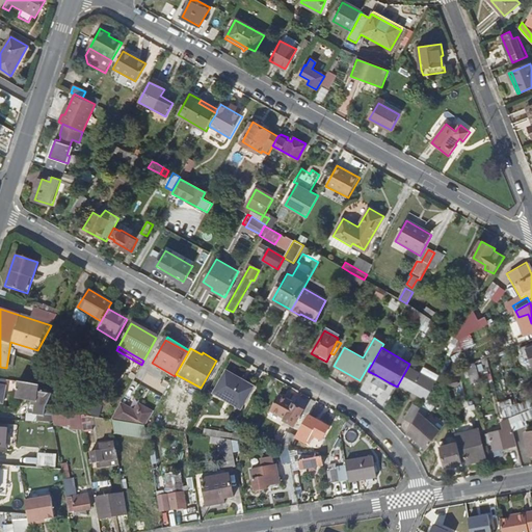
[(481,381),(478,366),(468,369),(472,382),(472,383),(481,381)]
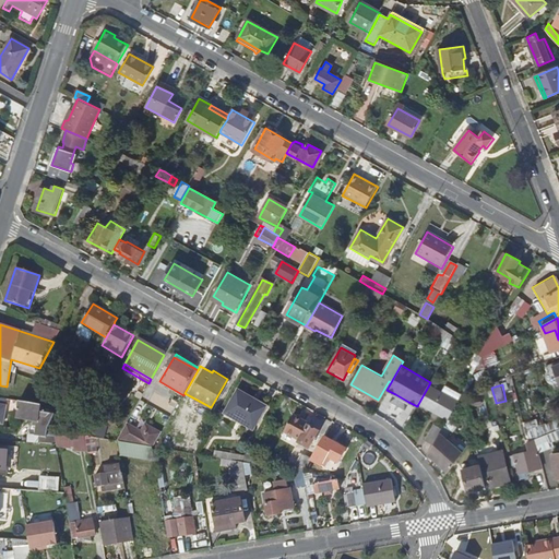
[(448,420),(458,402),(461,395),(445,387),(441,394),(428,387),(418,404),(448,420)]
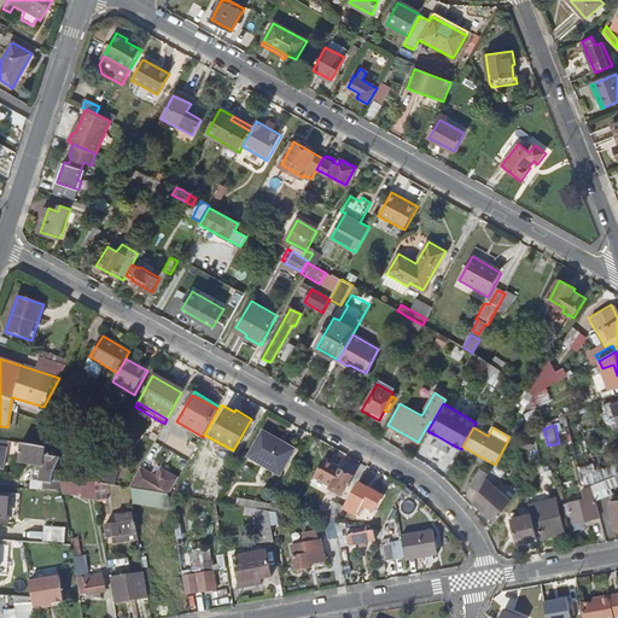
[(293,449),(263,432),(250,456),(280,474),(293,449)]
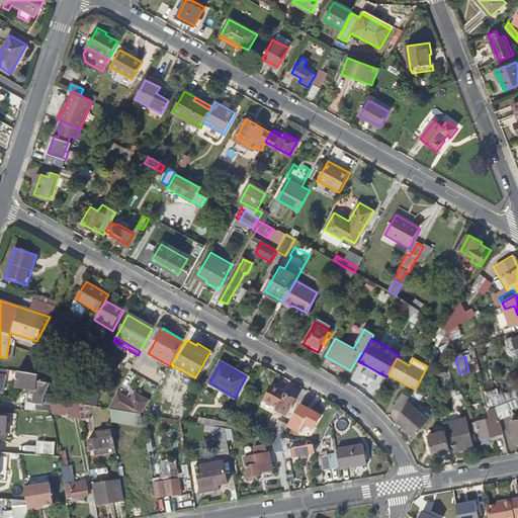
[(375,378),(378,372),(366,365),(363,371),(375,378)]
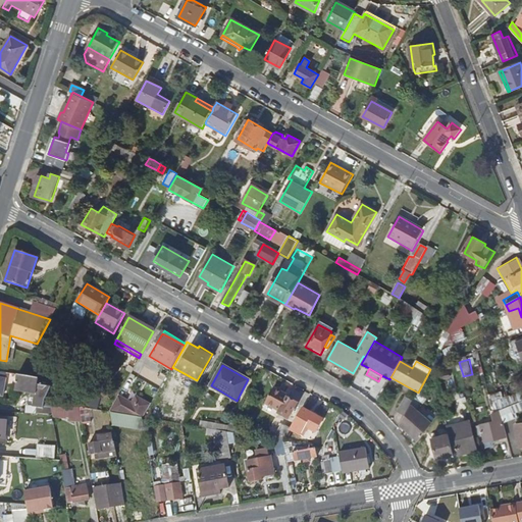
[(37,385),(38,378),(17,374),(15,389),(31,393),(31,396),(34,397),(33,406),(37,406),(36,414),(53,415),(52,408),(44,407),(45,399),(48,395),(50,387),(37,385)]
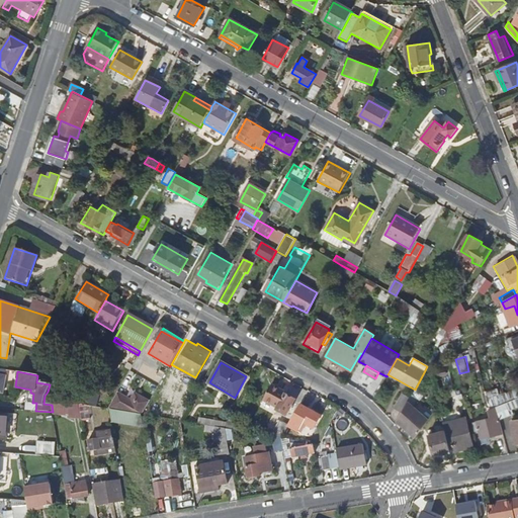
[(295,399),(285,394),(281,392),(282,390),(272,383),(264,399),(278,407),(276,409),(286,415),(295,399)]
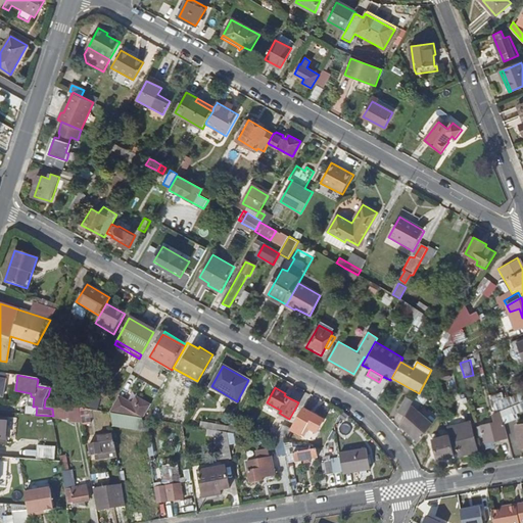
[(109,413),(117,414),(124,402),(116,398),(109,413)]
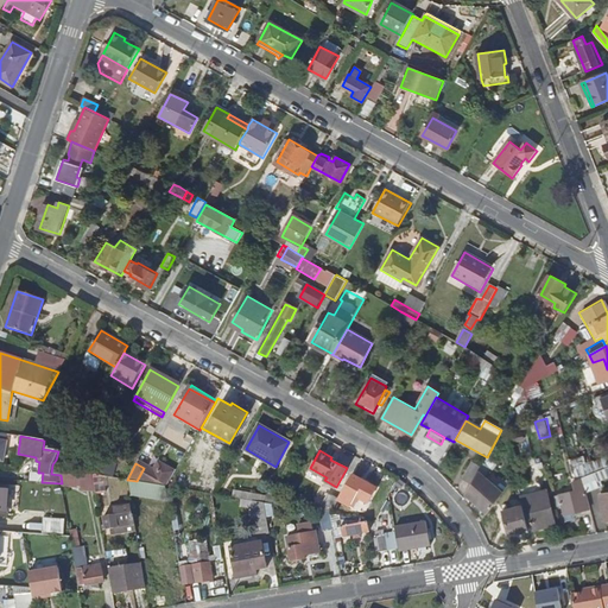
[(463,479),(472,483),(477,473),(480,468),(472,463),(463,479)]
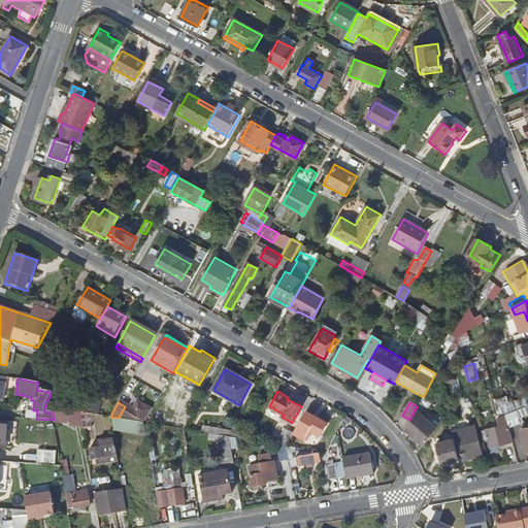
[(140,404),(131,420),(144,422),(145,423),(153,410),(140,404)]
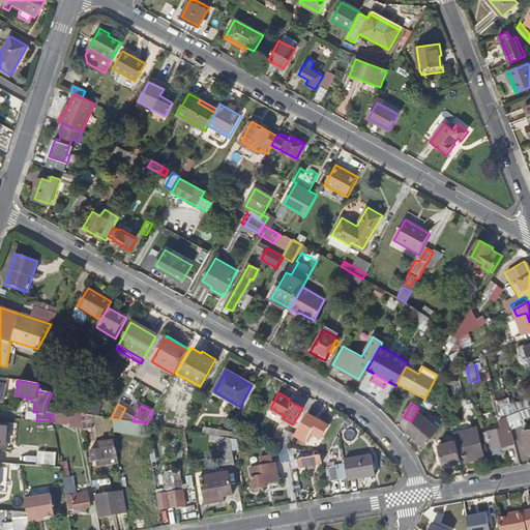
[(205,413),(197,409),(194,414),(189,422),(197,427),(205,413)]
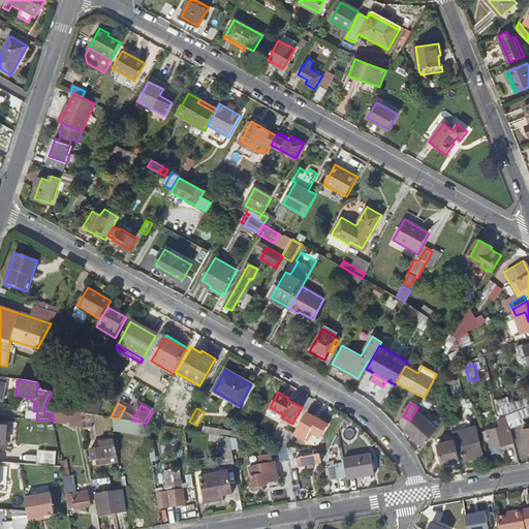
[(182,425),(186,427),(189,422),(193,413),(188,410),(183,419),(184,421),(182,425)]
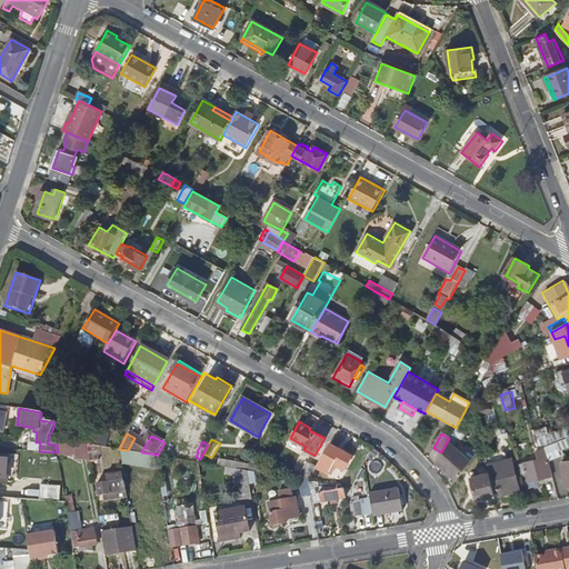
[(58,456),(88,457),(89,447),(69,447),(69,442),(59,442),(58,456)]
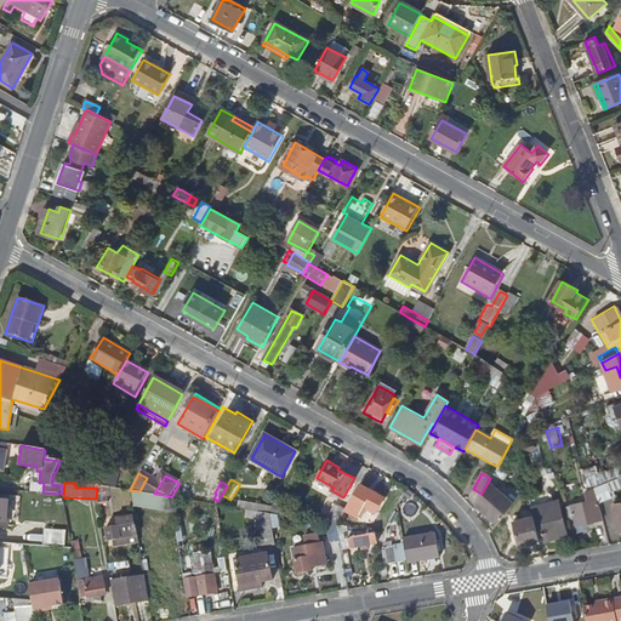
[(505,494),(488,483),(482,494),(474,506),(497,522),(517,494),(510,489),(505,494)]
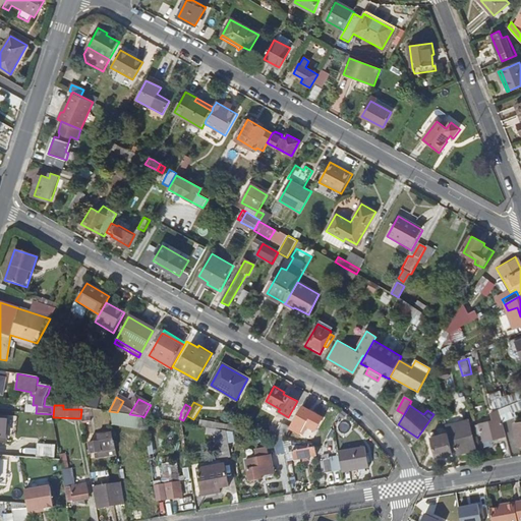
[(322,419),(302,408),(290,428),(301,435),(306,426),(314,431),(322,419)]
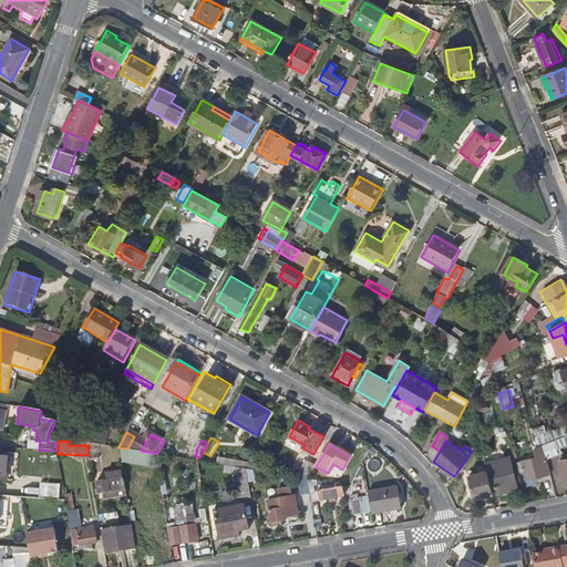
[(533,476),(550,472),(544,445),(536,449),(535,449),(537,457),(523,461),(525,468),(528,481),(534,480),(533,476)]
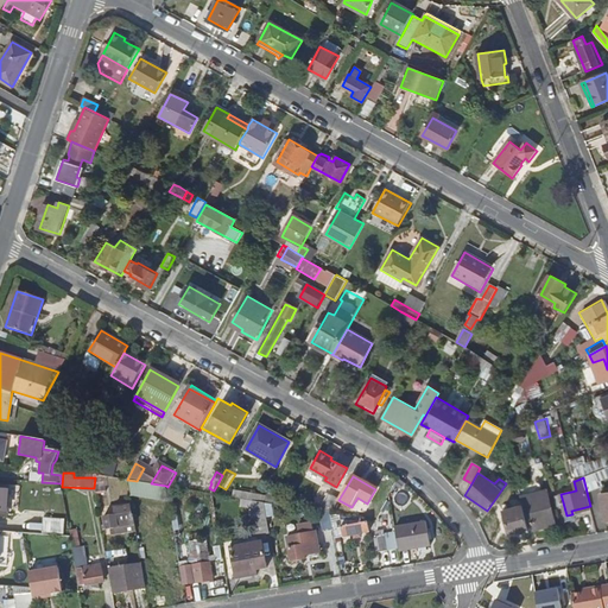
[(546,492),(520,499),(523,505),(529,529),(555,523),(546,492)]
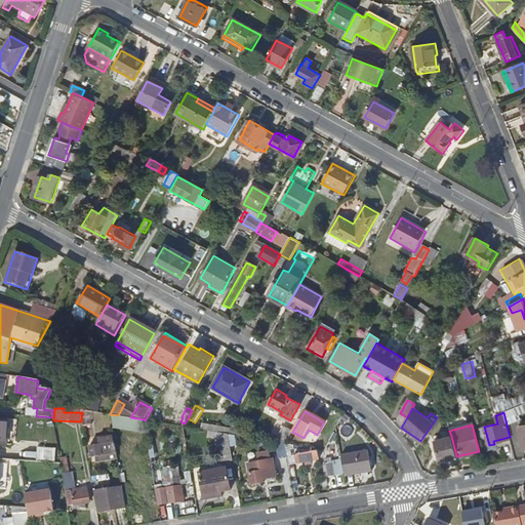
[(274,433),(269,441),(286,444),(292,432),(284,427),(280,435),(274,433)]
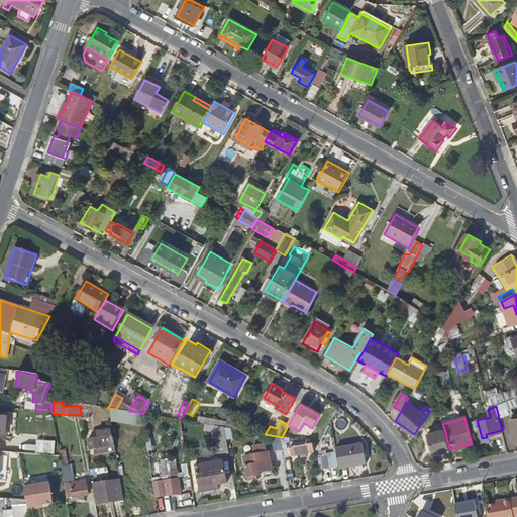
[(433,453),(449,449),(444,429),(428,433),(433,453)]
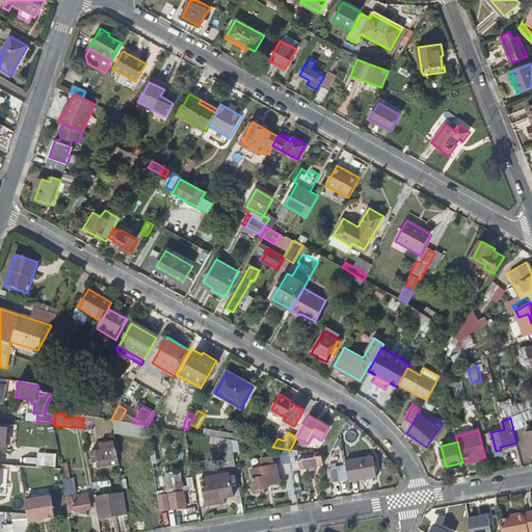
[(114,457),(118,456),(116,448),(91,452),(92,463),(113,459),(114,457)]
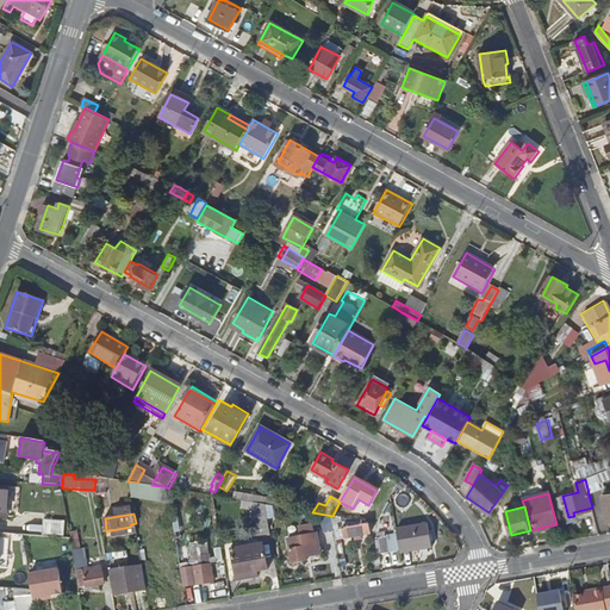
[(341,522),(341,517),(332,516),(337,547),(341,546),(341,539),(371,534),(369,523),(362,524),(361,522),(341,522)]
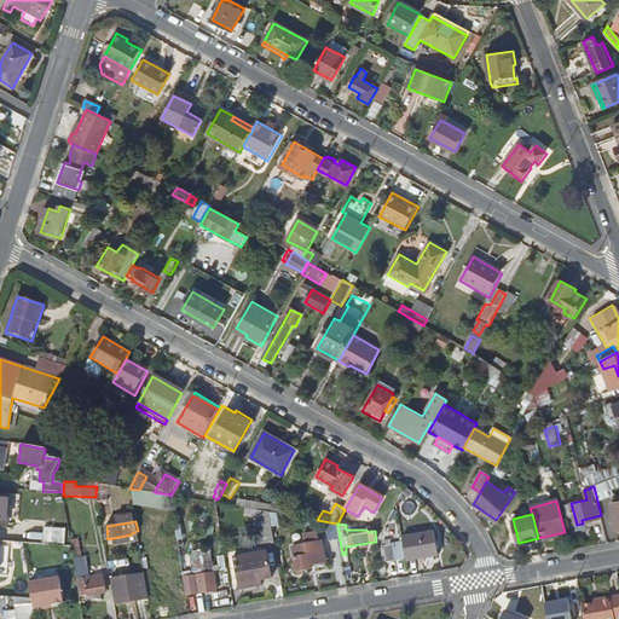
[(38,525),(38,534),(56,536),(56,525),(38,525)]
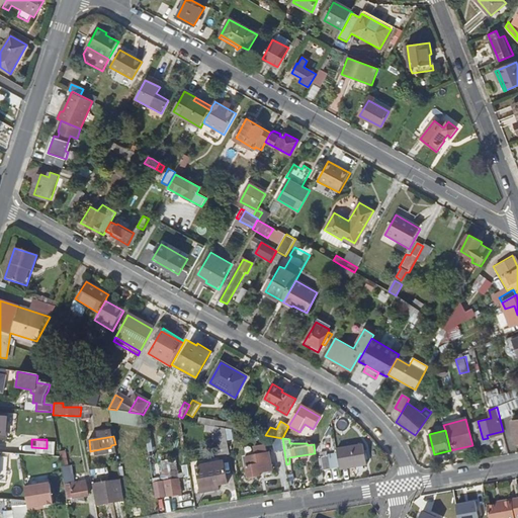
[(363,445),(336,449),(340,470),(366,466),(363,445)]
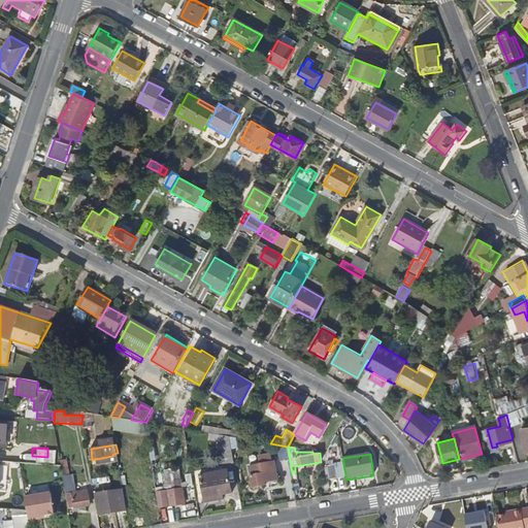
[(274,461),(262,463),(264,472),(257,474),(257,471),(251,472),(253,487),(265,485),(265,482),(277,480),(274,461)]
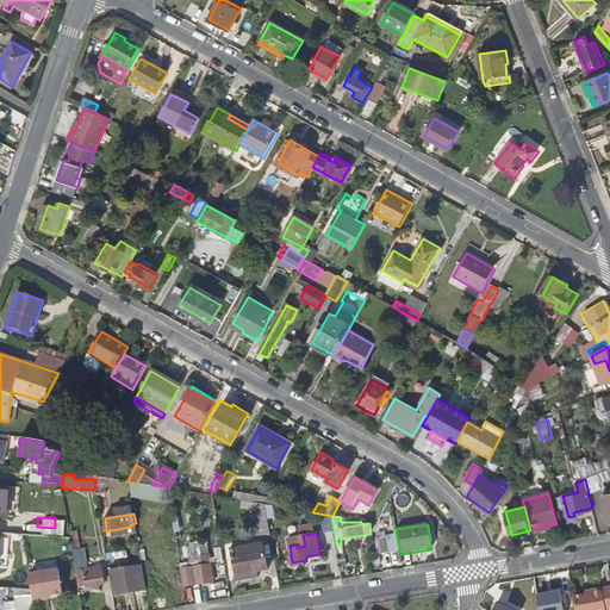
[(248,548),(231,551),(237,580),(257,578),(256,573),(268,571),(263,545),(248,548)]
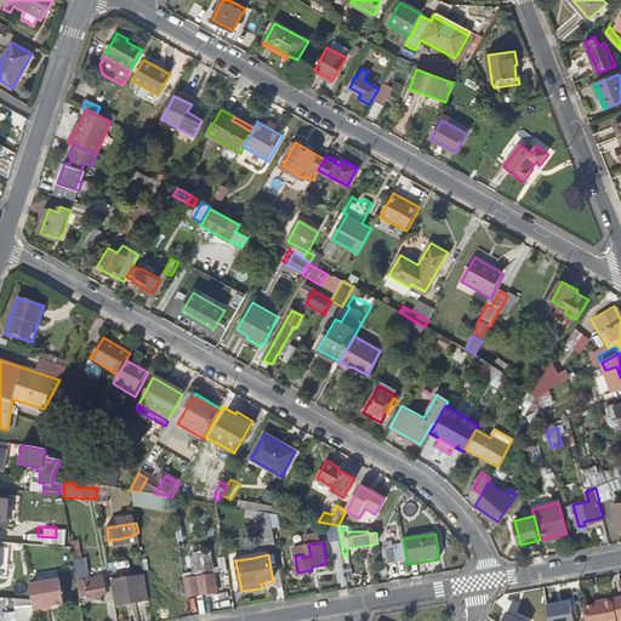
[(77,558),(79,579),(89,577),(86,558),(77,558)]
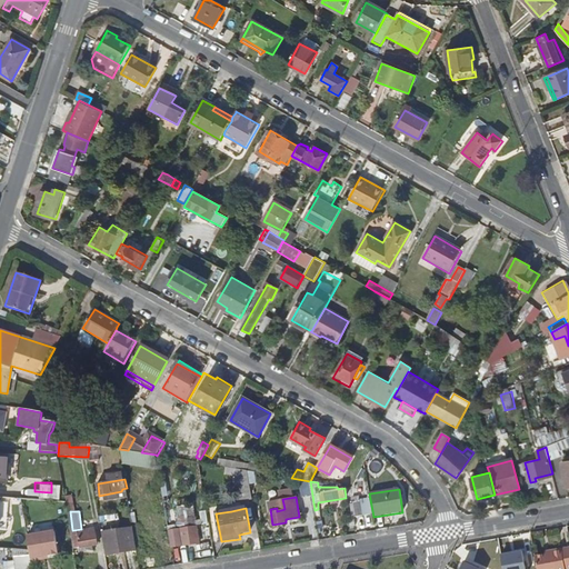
[(185,546),(200,543),(198,526),(181,529),(185,546)]
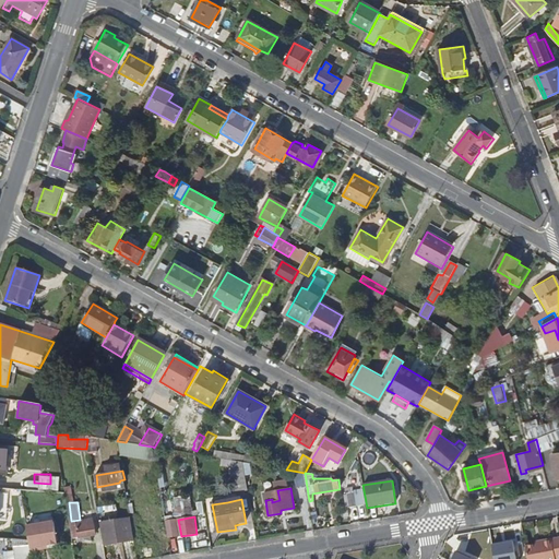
[(130,518),(102,523),(105,545),(133,540),(130,518)]
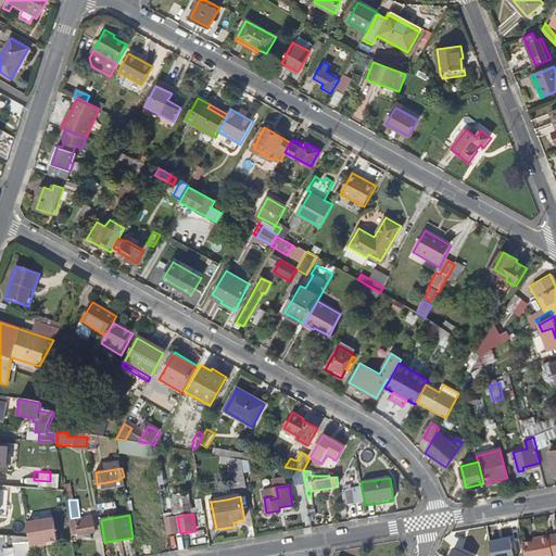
[(90,516),(71,519),(73,535),(92,531),(90,516)]
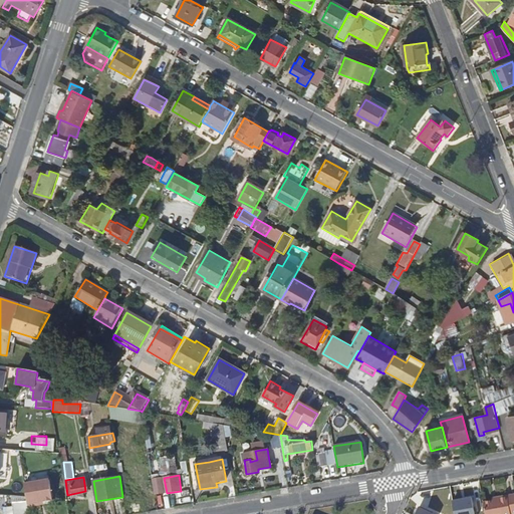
[(27,497),(28,504),(53,500),(49,479),(25,483),(27,497)]
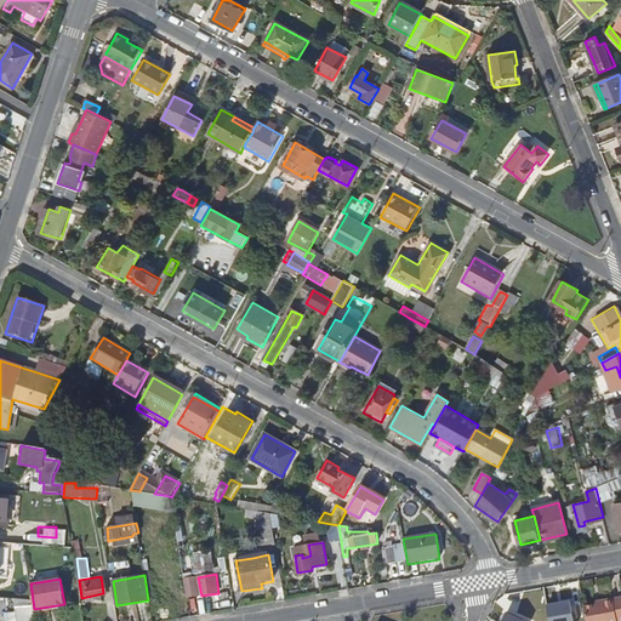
[(620,597),(598,603),(598,607),(594,607),(584,609),(586,620),(615,620),(620,620),(620,597)]
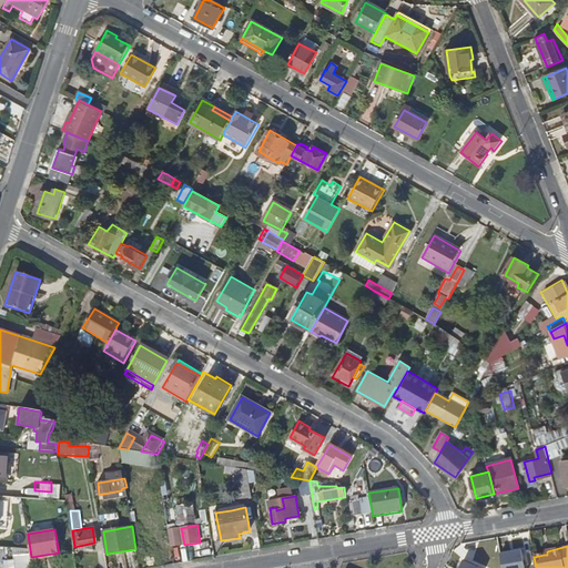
[(492,551),(493,567),(504,566),(503,567),(525,567),(525,550),(492,551)]
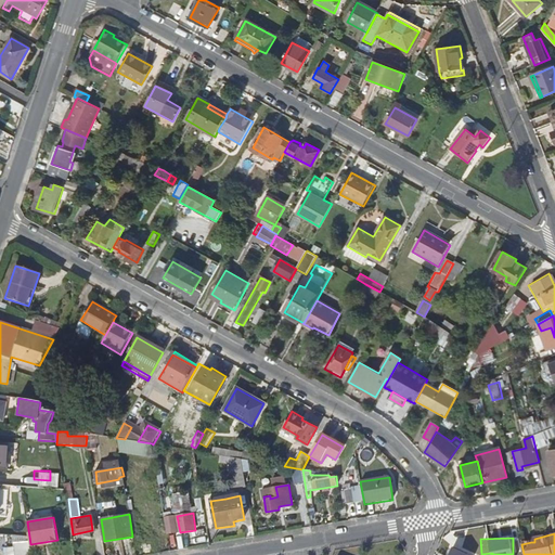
[(21,554),(31,554),(30,542),(20,543),(21,554)]
